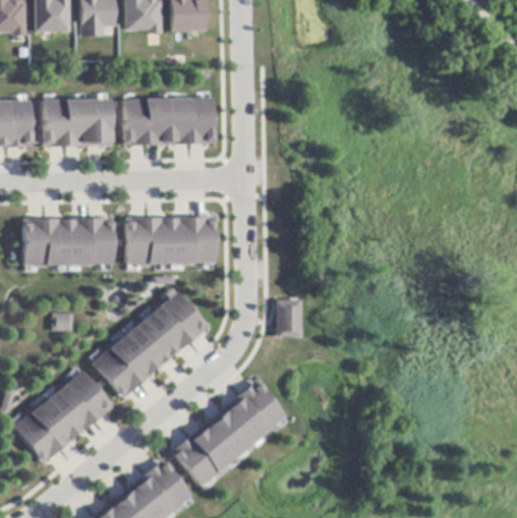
[(26,0),(26,33),(0,33),(0,0),(14,0),(26,0)]
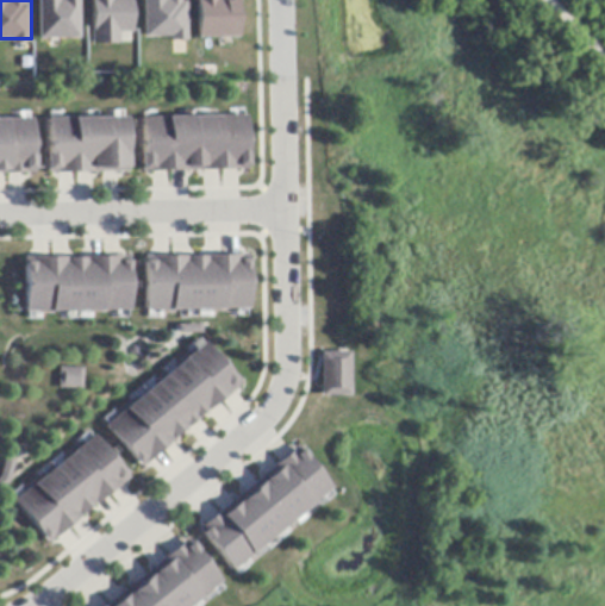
[(83,0),(83,33),(39,33),(39,0),(83,0)]
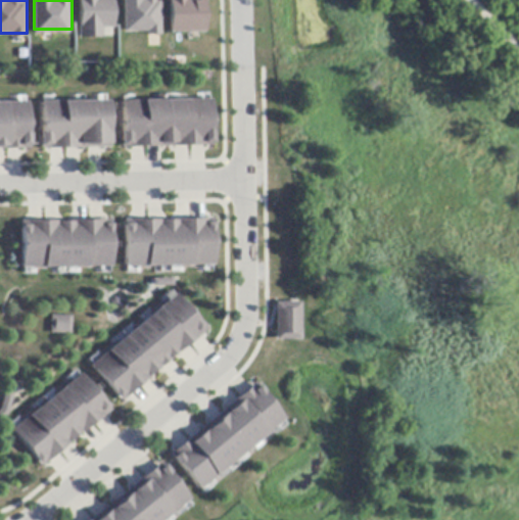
[(105,33),(80,33),(80,0),(115,0),(115,22),(105,22),(105,33)]
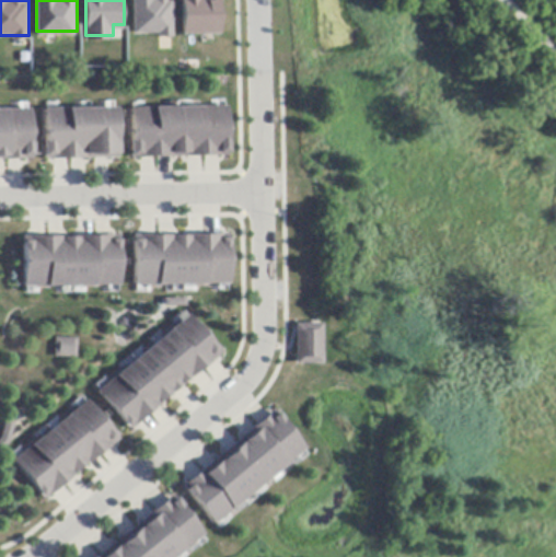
[(132,32),(132,0),(174,0),(174,32),(132,32)]
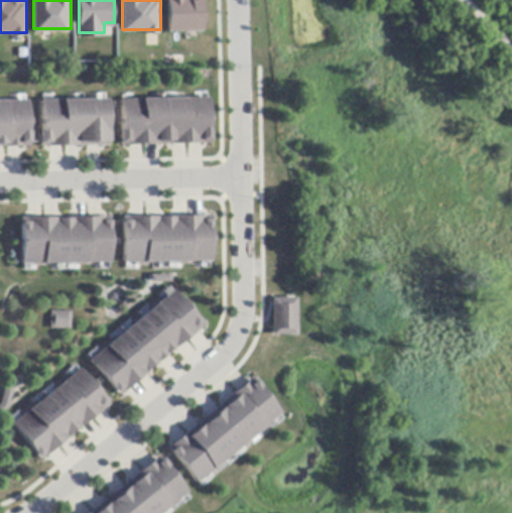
[(204,0),(204,28),(167,28),(167,0),(204,0)]
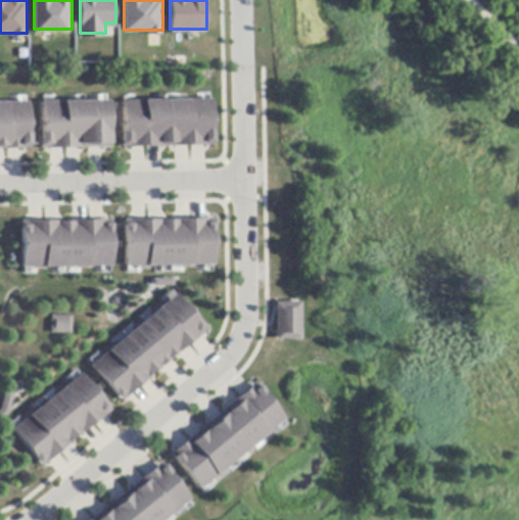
[(207,143),(194,144),(191,144),(178,144),(162,144),(150,145),(147,145),(135,145),(127,145),(127,143),(126,98),(216,96),(217,143),(207,143)]
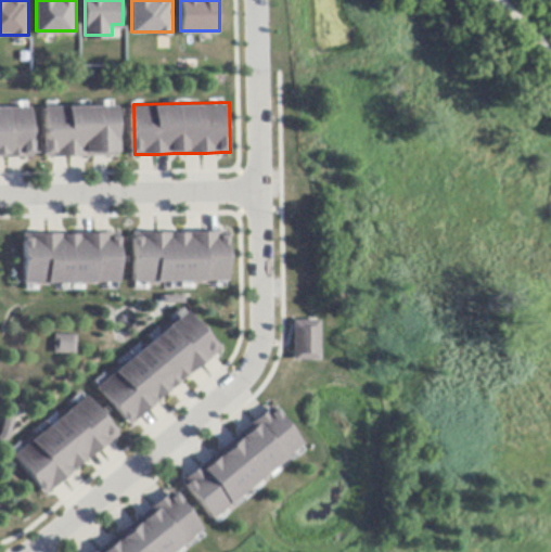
[(122,154),(111,154),(97,155),(89,155),(75,155),(72,155),(60,155),(49,156),(49,154),(49,105),(120,104),(122,154)]
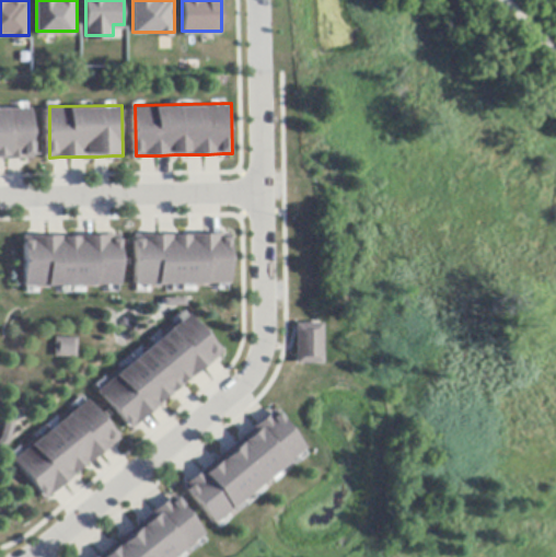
[(36,157),(25,157),(12,158),(7,158),(0,158),(0,106),(35,106),(36,157)]
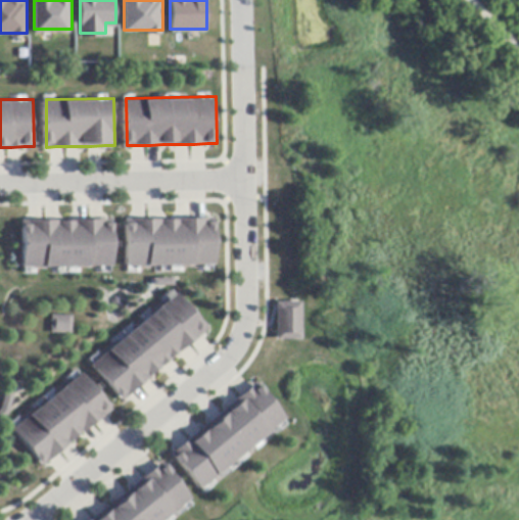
[(216,263),(128,265),(127,217),(135,217),(147,217),(150,217),(163,217),(179,217),(191,216),(194,216),(207,216),(216,216),(216,263)]
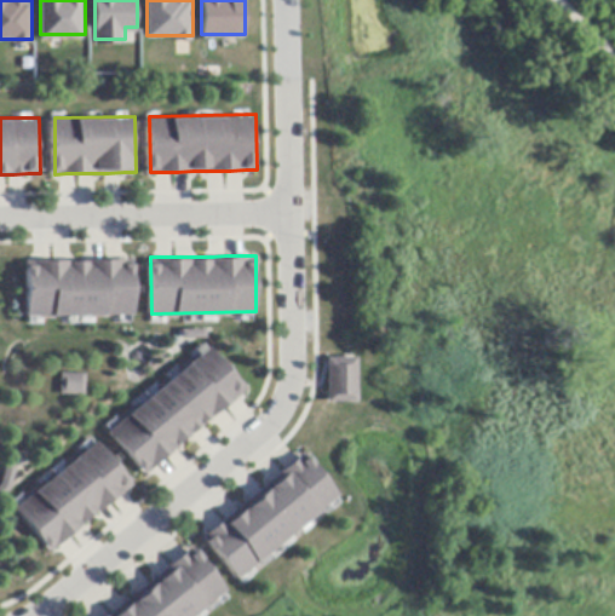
[(136,314),(32,315),(30,259),(39,259),(55,259),(58,259),(74,259),(91,259),(105,258),(109,258),(124,258),(136,258),(136,314)]
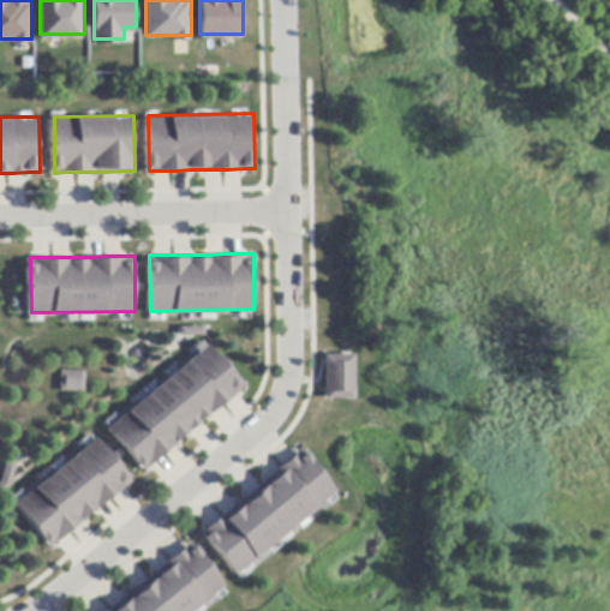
[(238,391),(227,401),(223,403),(213,412),(204,419),(192,430),(179,441),(167,450),(165,453),(153,462),(145,468),(111,426),(210,342),(245,385),(238,391)]
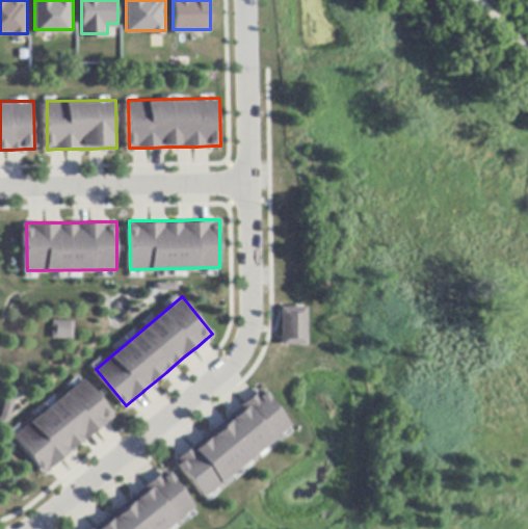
[(309,305),(309,343),(284,344),(284,306),(309,305)]
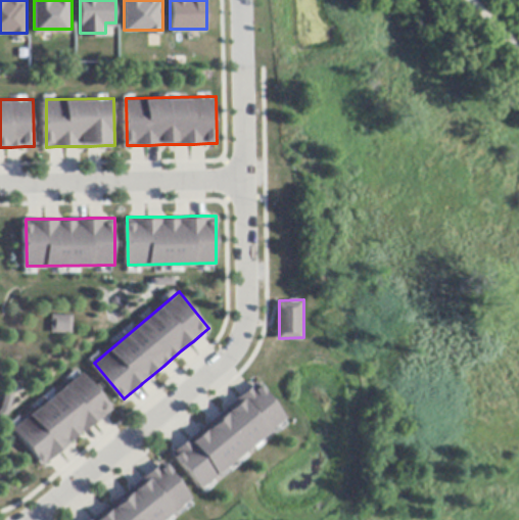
[(74,331),(52,331),(53,313),(74,314),(74,331)]
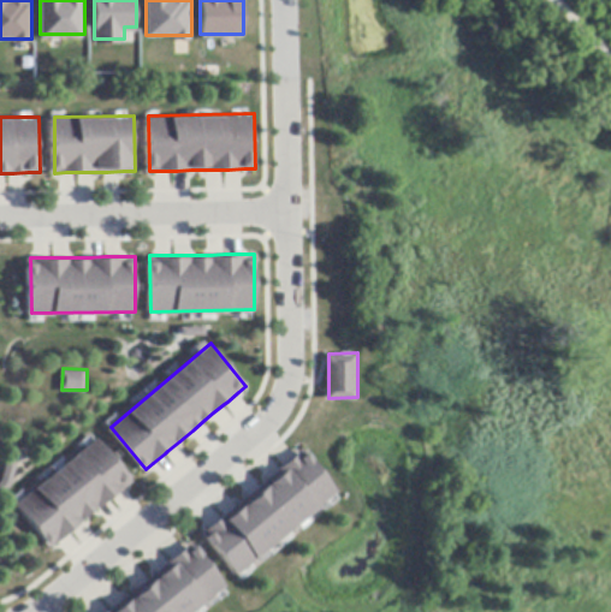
[(126,487),(116,495),(112,499),(100,509),(87,518),(76,528),(72,530),(61,540),(53,547),(18,504),(100,437),(135,480),(126,487)]
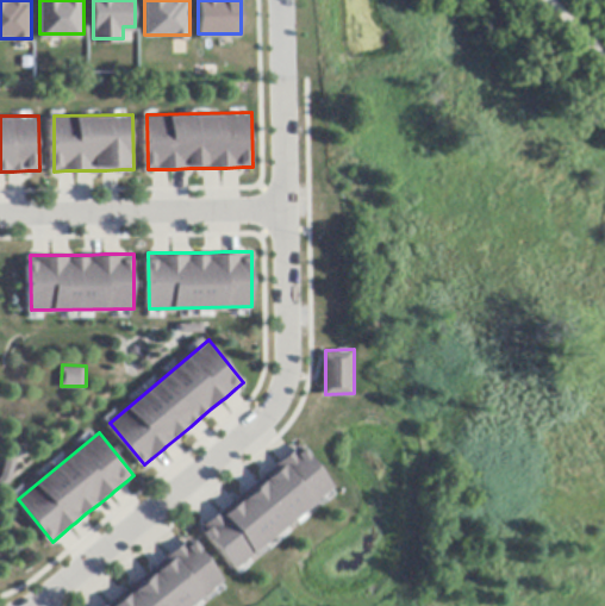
[(201,526),(207,520),(219,511),(223,507),(235,499),(248,487),(259,479),(267,472),(278,462),(282,460),(293,450),(301,443),(336,486),(235,568),(201,526)]
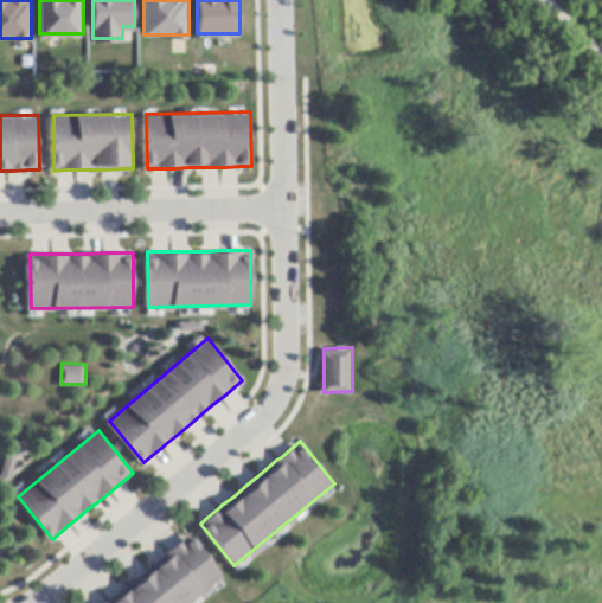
[(10,450),(20,454),(14,478),(6,487),(0,482),(0,475),(5,470),(10,450)]
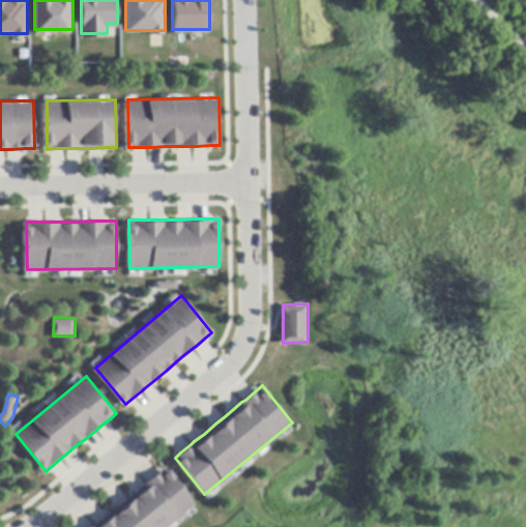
[(89,526),(93,524),(97,522),(107,514),(118,504),(128,496),(136,490),(145,482),(149,479),(158,471),(165,466),(195,503),(166,526),(89,526)]
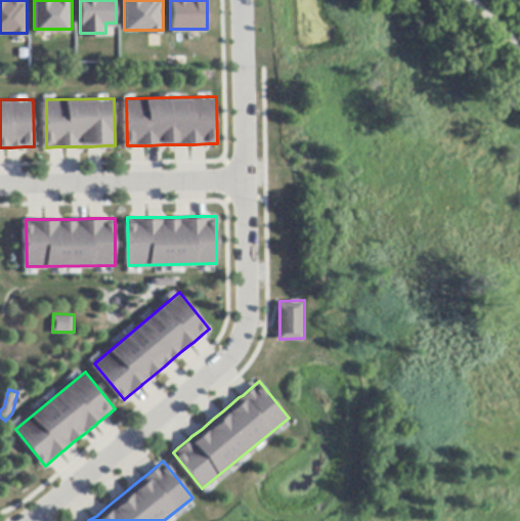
All buildings are outlined.
